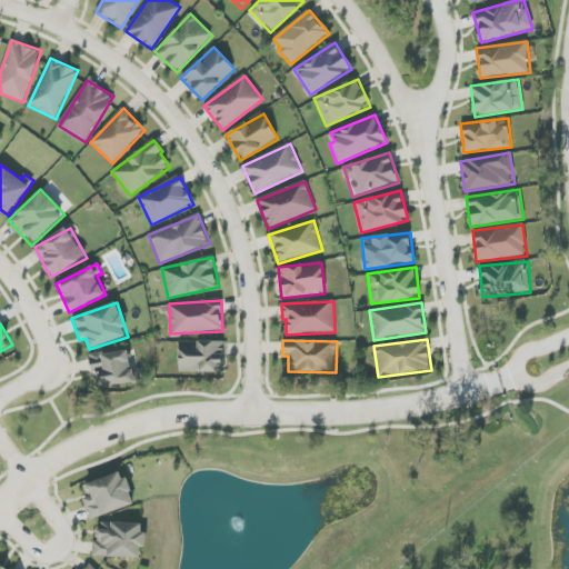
[(179,341),(179,372),(222,372),(222,342),(179,341)]
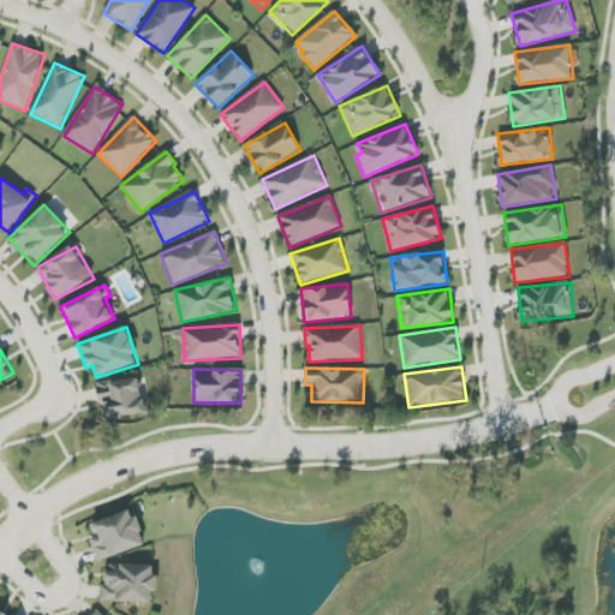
[(106,421),(153,411),(150,399),(143,401),(138,377),(99,386),(106,421)]
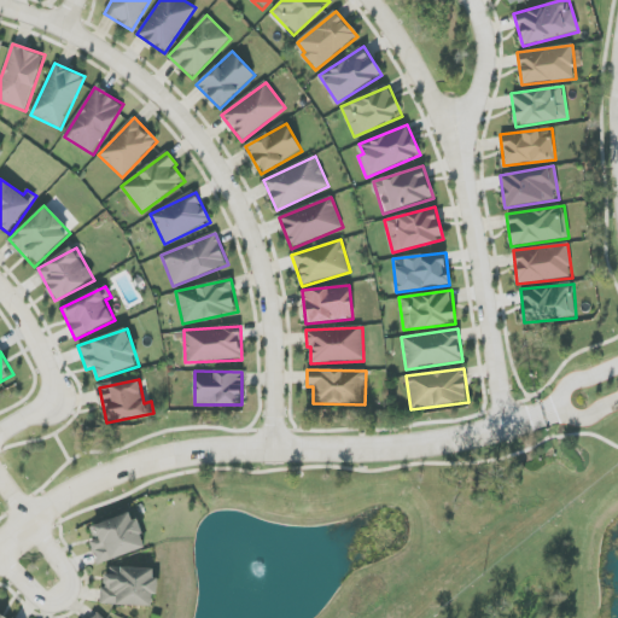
[(146,548),(134,512),(92,526),(95,540),(89,542),(98,565),(146,548)]
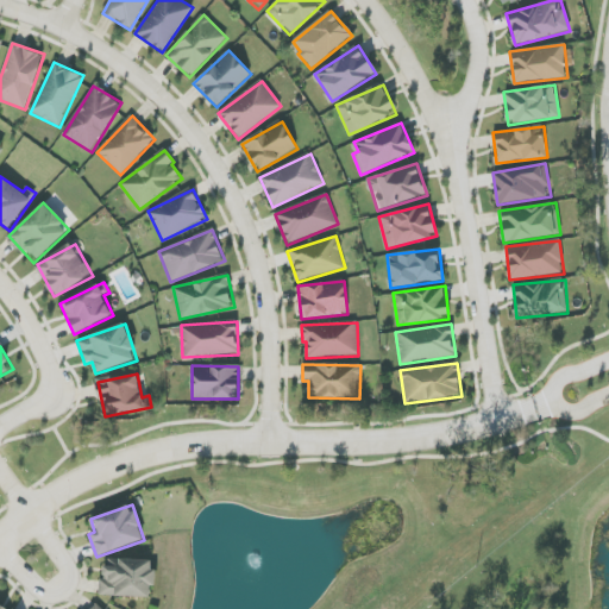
[(99,596),(150,597),(151,588),(154,588),(155,560),(106,559),(105,579),(100,579),(99,596)]
